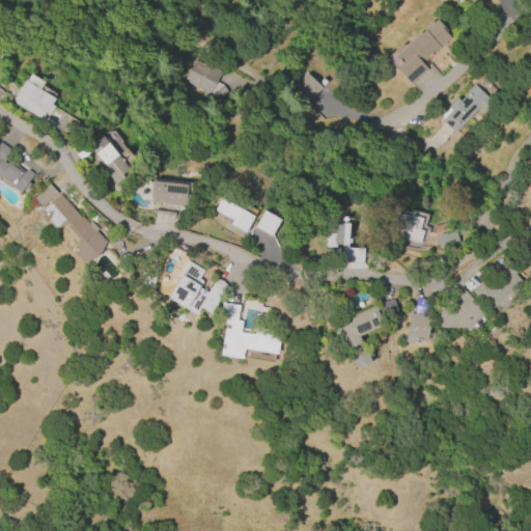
[(393,57),(435,19),(445,31),(444,32),(450,38),(422,63),(427,68),(409,85),(394,68),(399,64),(393,57)]
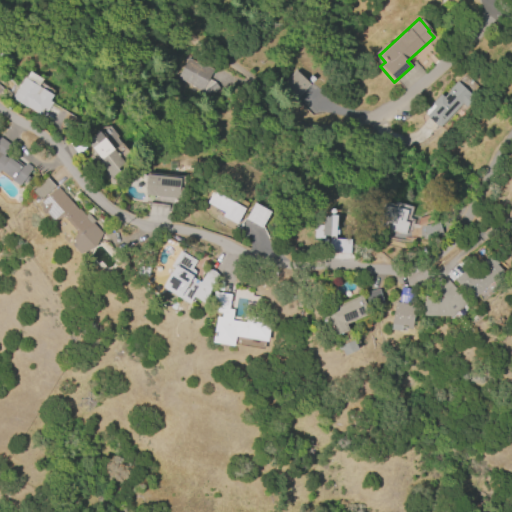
[(202,91),(177,78),(187,59),(197,64),(198,62),(212,70),(207,79),(213,82),(219,90),(205,100),(200,92),(202,91)]
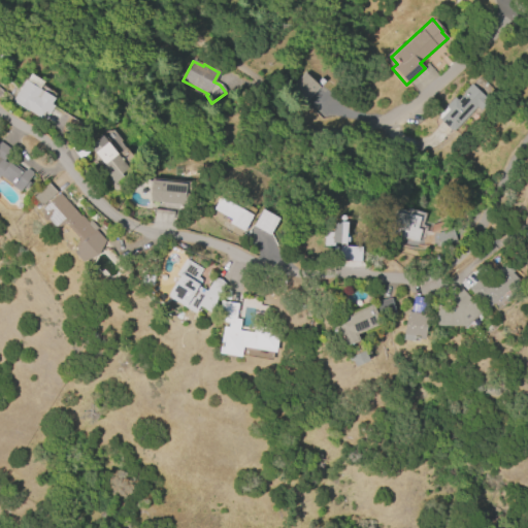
[(290,89),(305,103),(320,88),(303,73),(290,89)]
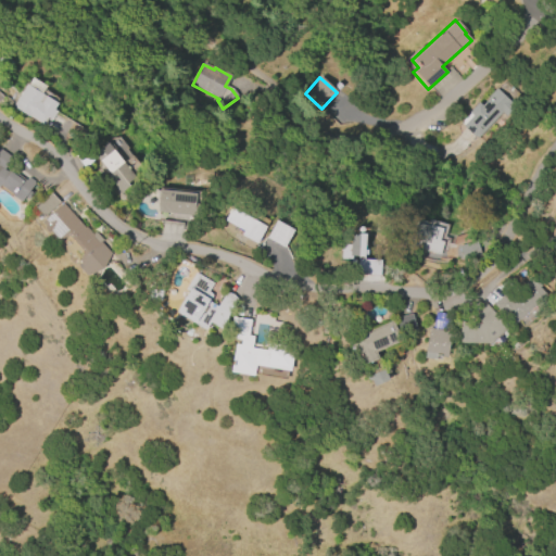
[(32,78),(45,87),(40,93),(58,103),(53,110),(57,111),(46,128),(11,108),(25,84),(27,85),(32,78)]
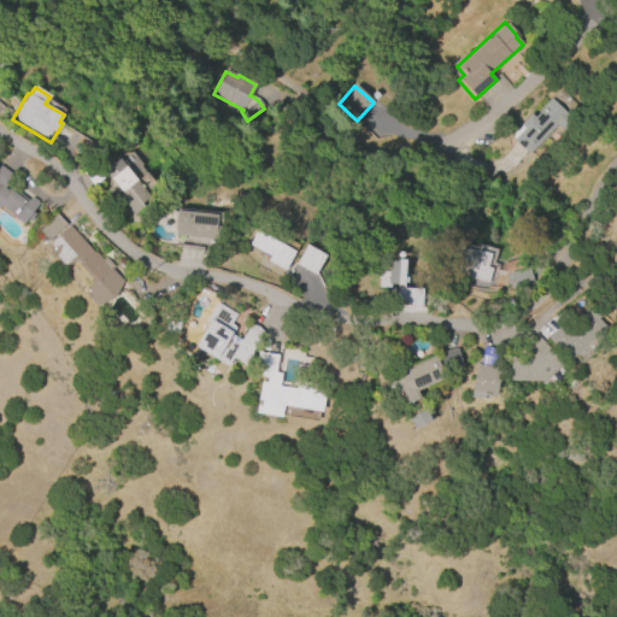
[(571,119),(560,130),(557,127),(528,156),(512,140),(523,129),(518,125),(529,115),(533,118),(541,110),(540,107),(550,98),(571,119)]
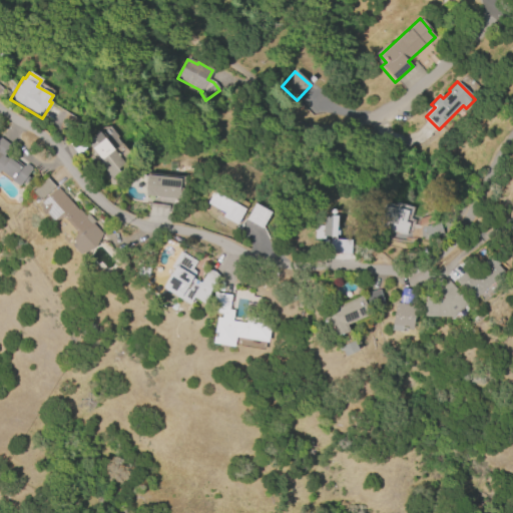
[(98,131),(127,166),(111,178),(98,162),(101,160),(85,141),(98,131)]
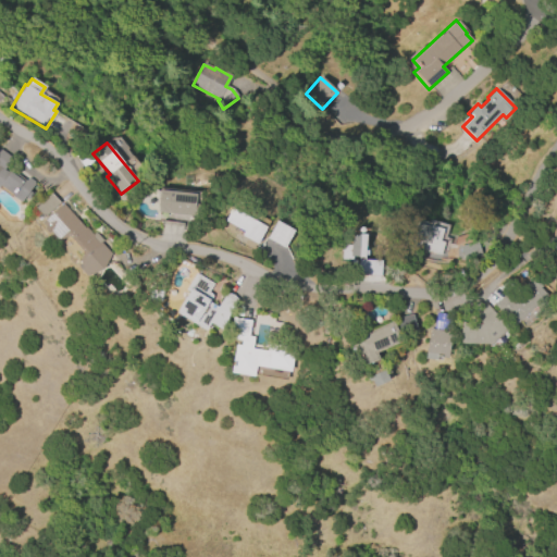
[(0,149),(10,157),(4,164),(25,181),(27,178),(28,180),(29,178),(34,182),(33,183),(34,184),(29,190),(33,193),(26,200),(23,198),(21,202),(11,195),(10,196),(0,188),(0,149)]
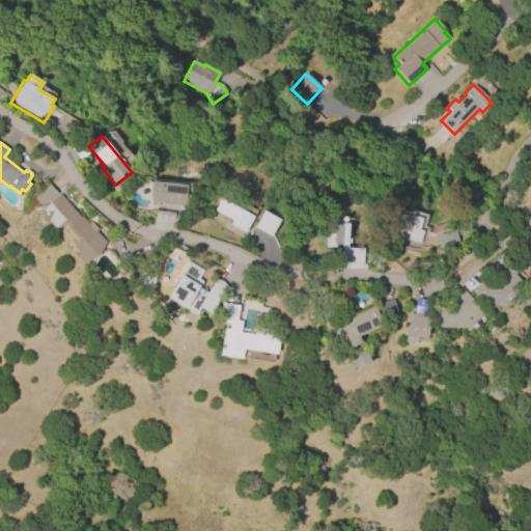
[(151,180),(185,184),(183,205),(149,202),(151,180)]
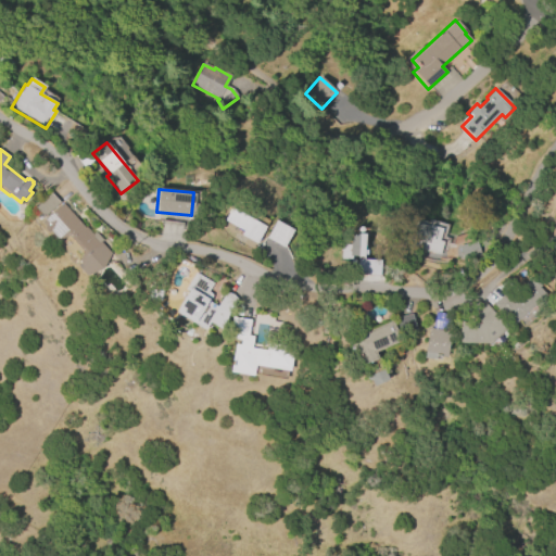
[(61,203),(83,227),(84,226),(91,234),(95,231),(102,239),(100,241),(110,253),(101,269),(87,277),(77,266),(80,262),(78,260),(83,252),(68,236),(55,241),(43,228),(45,226),(40,223),(45,218),(35,207),(50,193),(60,204),(61,203)]
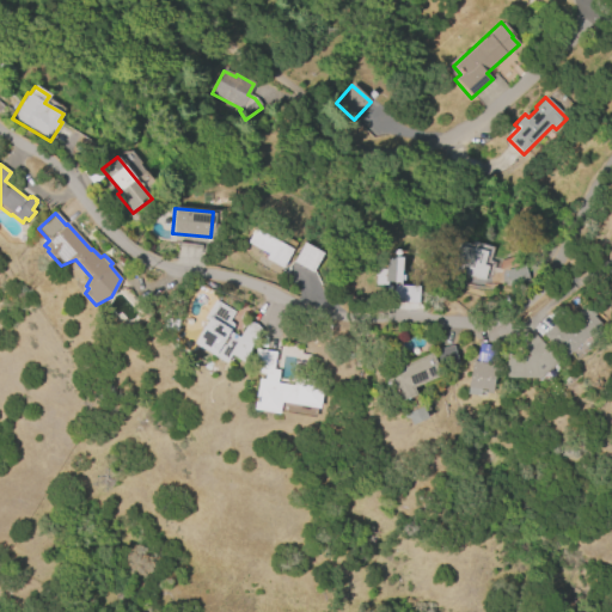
[(246,243),(254,230),(292,250),(282,268),(264,259),(268,255),(246,243)]
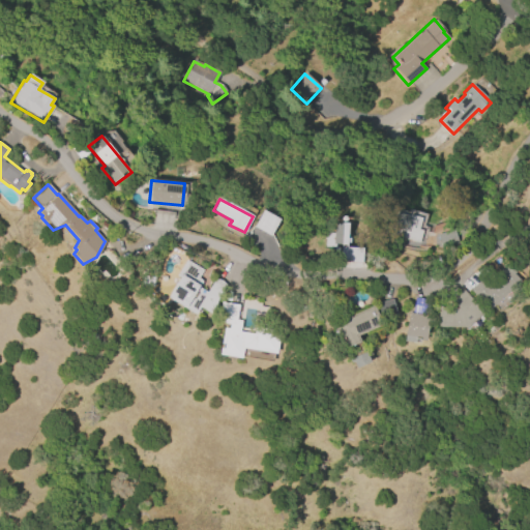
[(253,227),(262,210),(280,219),(270,236),(253,227)]
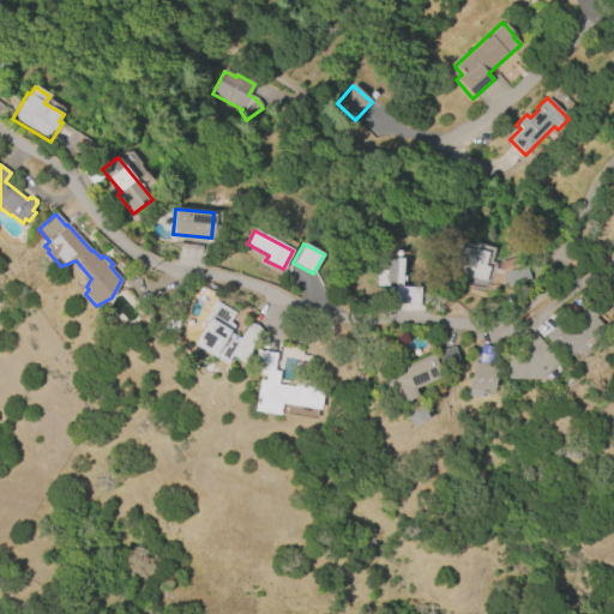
[(455,245),(473,250),(473,248),(488,253),(485,265),(489,268),(485,281),(447,270),(455,245)]
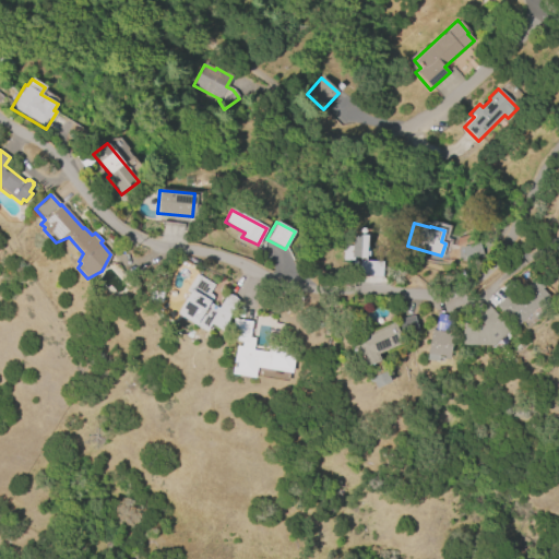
[(381,276),(357,275),(358,259),(353,259),(353,261),(340,260),(341,245),(351,246),(351,234),(367,235),(365,261),(382,262),(381,276)]
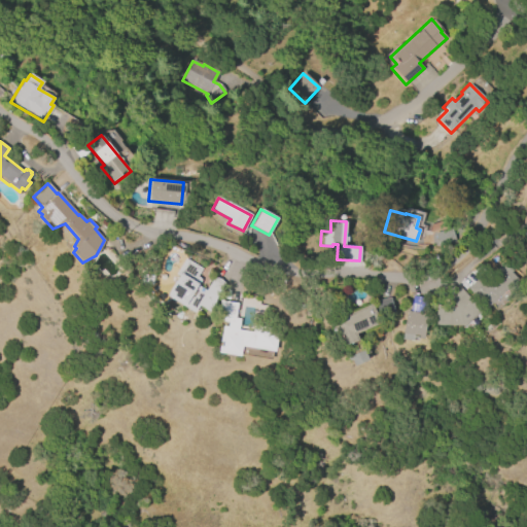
[(456,242),(450,227),(431,235),(436,248),(456,242)]
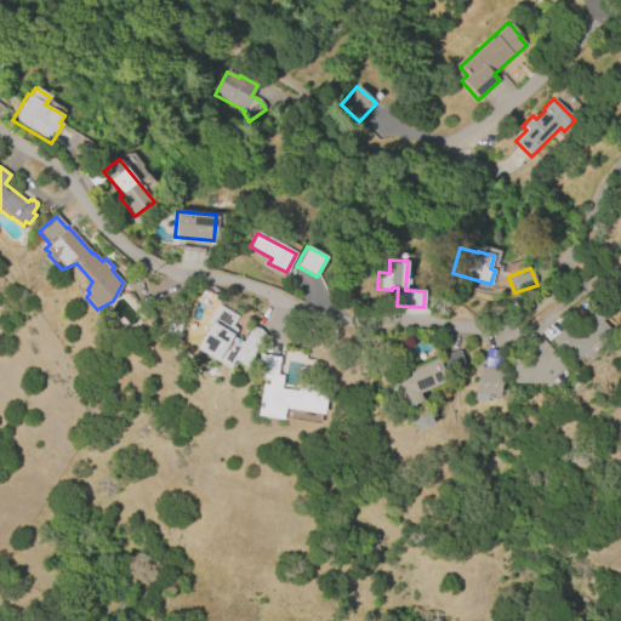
[(195,349),(209,326),(205,324),(217,305),(238,317),(232,325),(234,328),(237,331),(233,337),(241,342),(251,326),(258,329),(263,334),(246,368),(233,360),(228,369),(195,349)]
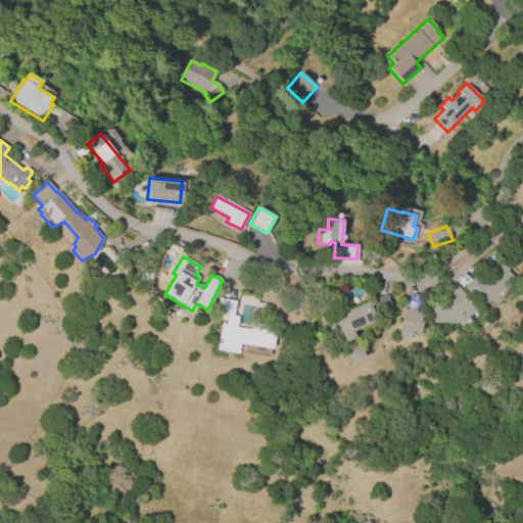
[(483,304),(464,285),(477,272),(481,276),(498,257),(509,268),(506,270),(512,276),(483,304)]
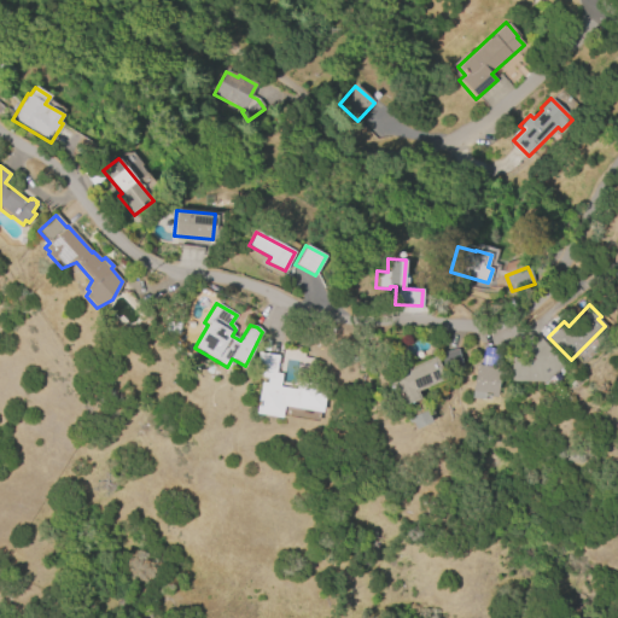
[(534,360),(525,351),(538,338),(563,363),(542,384),(540,382),(509,382),(511,357),(516,357),(516,360),(534,360)]
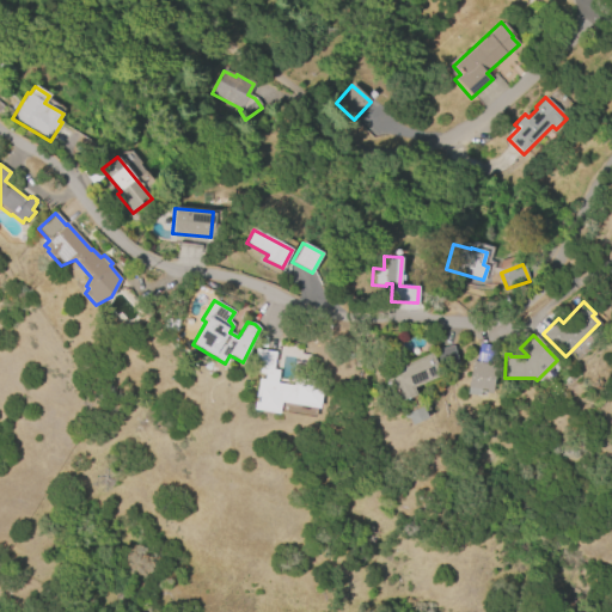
[(439,348),(441,367),(457,365),(454,347),(439,348)]
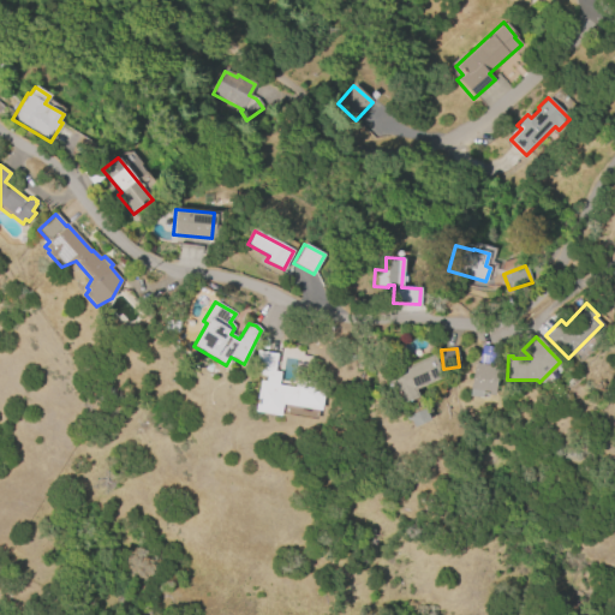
[(252,375),(256,351),(276,354),(274,371),(279,372),(278,384),(294,388),(296,380),(324,384),(320,411),(281,404),(280,416),(254,411),(258,380),(264,381),(266,377),(252,375)]
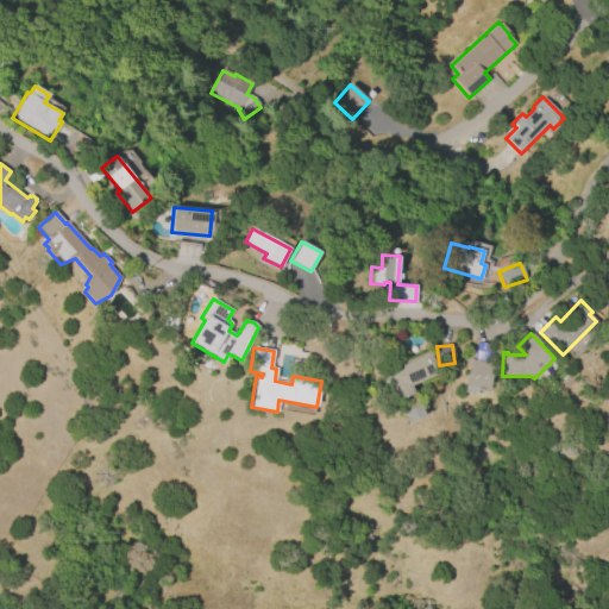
[(414,393),(395,401),(382,372),(429,351),(439,374),(410,387),(414,393)]
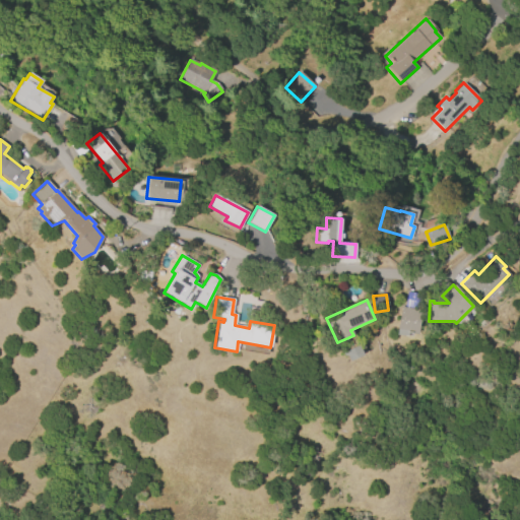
[(417,335),(407,333),(406,336),(396,334),(400,307),(421,310),(417,335)]
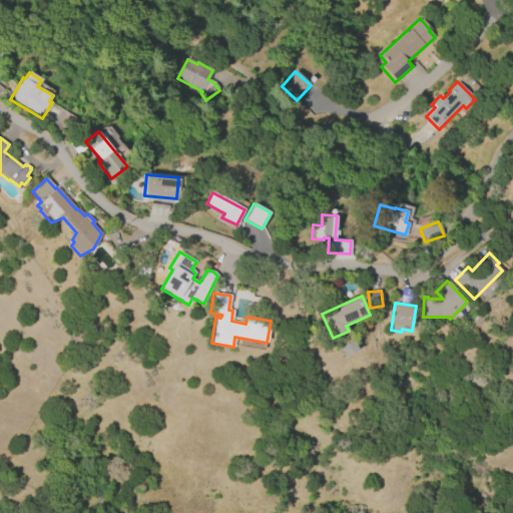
[(358,351),(345,357),(340,347),(354,341),(358,351)]
